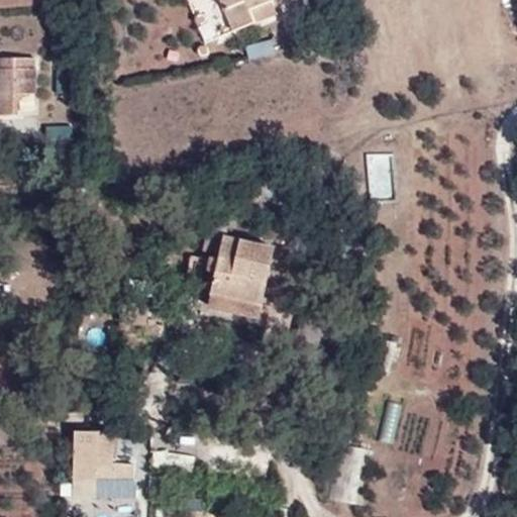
[(248,10),(270,0),(221,0),(234,30),(254,22),(248,10)]
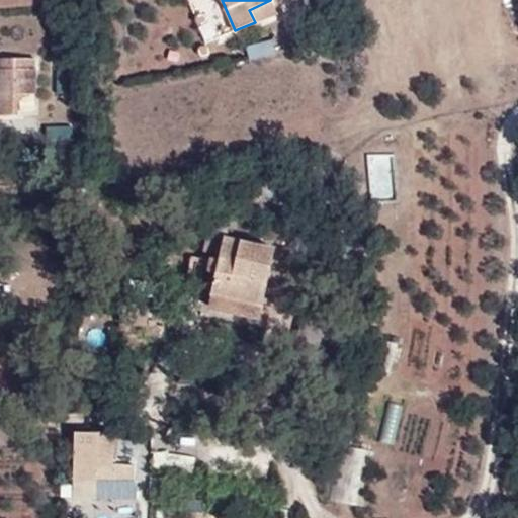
[(278,12),(272,0),(270,0),(249,10),(255,22),(278,12)]
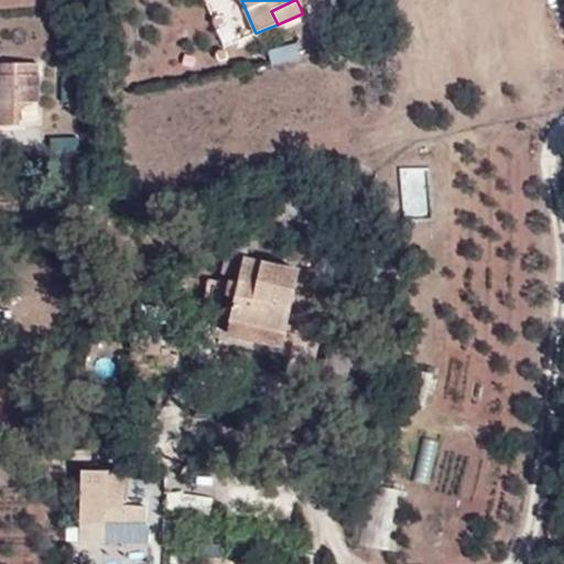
[(295,42),(268,50),(272,64),(300,56),(295,42)]
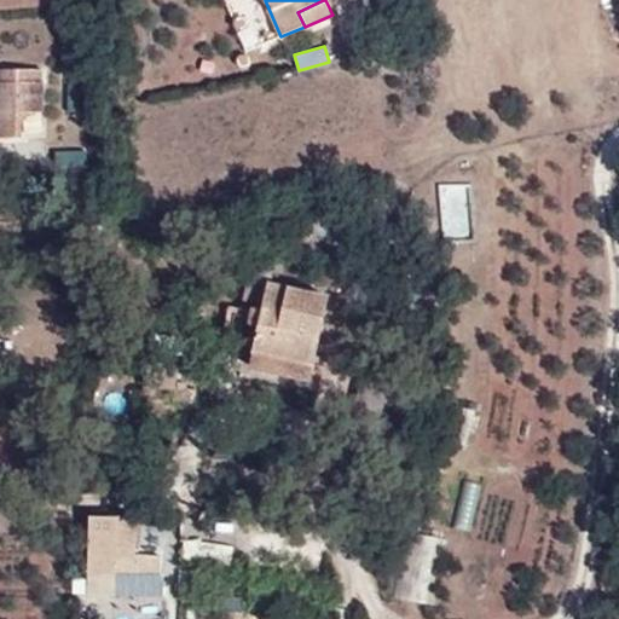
[(42,70),(0,69),(0,137),(22,138),(22,113),(44,113),(42,70)]
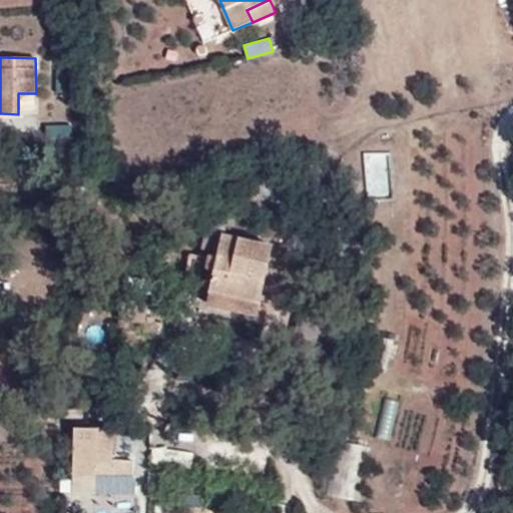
[(72,125),(45,125),(45,138),(72,138),(72,125)]
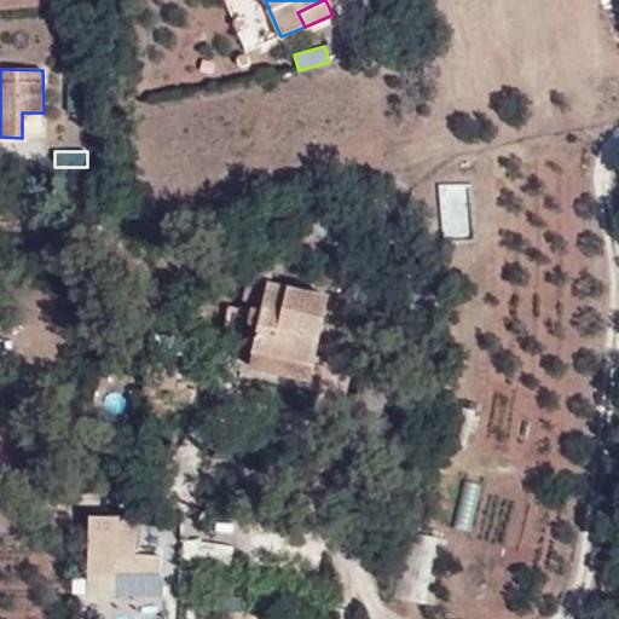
[(254,352),(312,366),(328,295),(268,283),(273,265),(260,261),(254,293),(267,296),(264,311),(260,327),(254,352)]
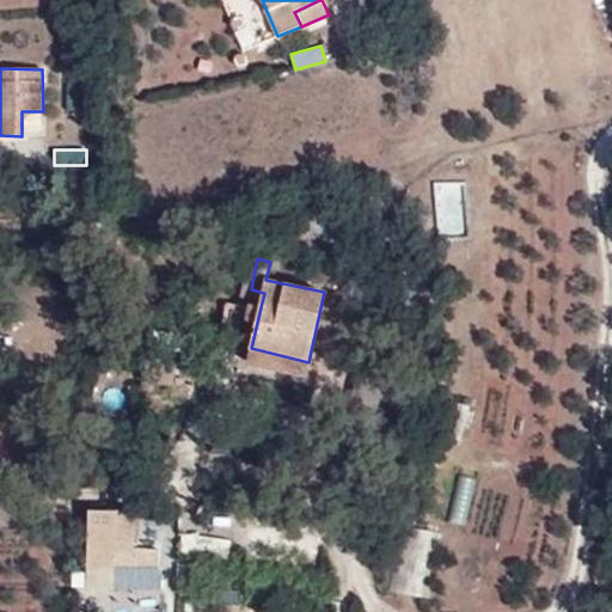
[(257,323),(261,307),(248,304),(244,319),(257,323)]
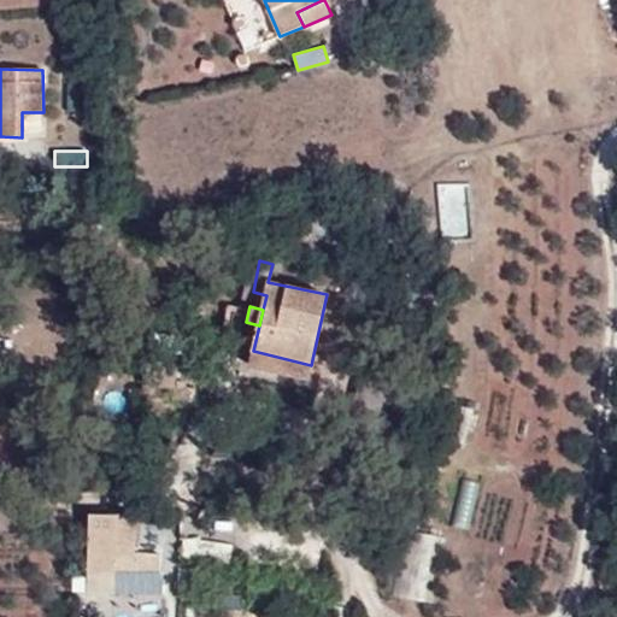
[(307,382),(311,365),(253,351),(250,368),(307,382)]
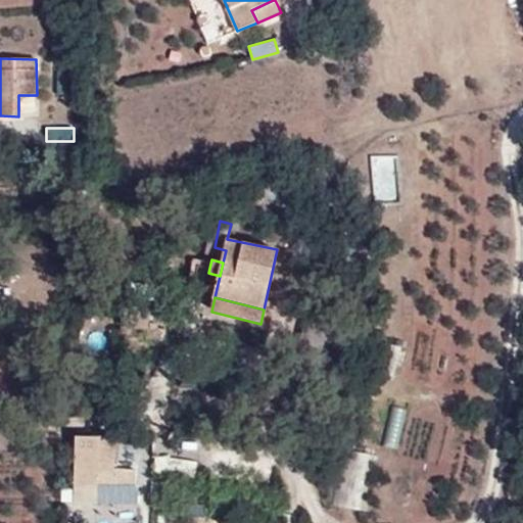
[(152,320),(153,311),(124,305),(121,325),(150,329),(149,340),(164,342),(167,322),(152,320)]
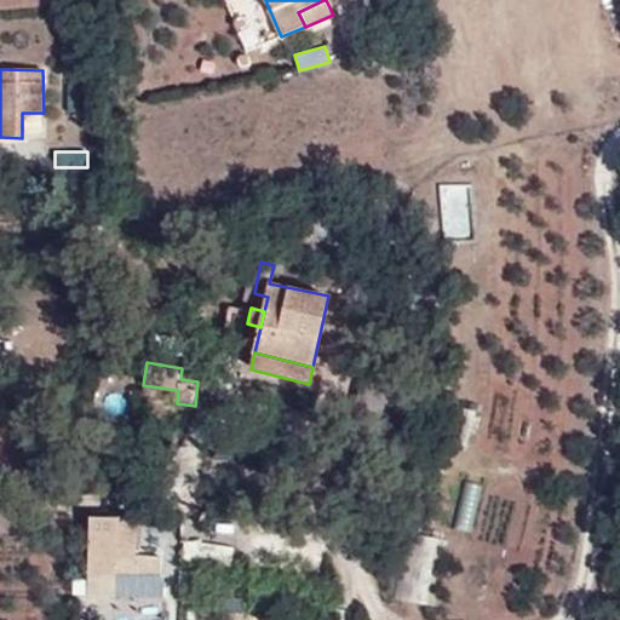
[(137,518),(89,517),(89,577),(116,575),(118,557),(137,557),(137,518)]
